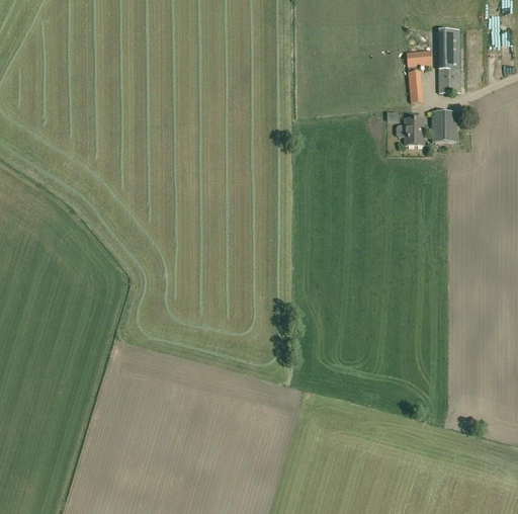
[(442,26),(442,68),(455,68),(454,57),(463,57),(463,26),(442,26)]
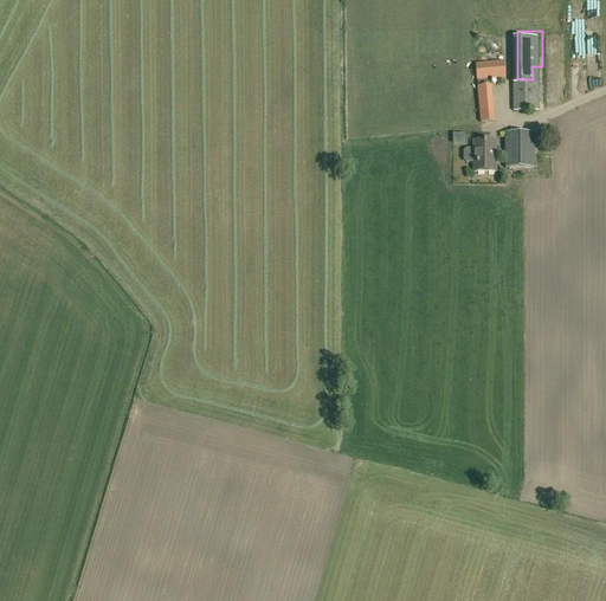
[(477,76),(491,75),(505,73),(504,58),(476,60),(477,76)]
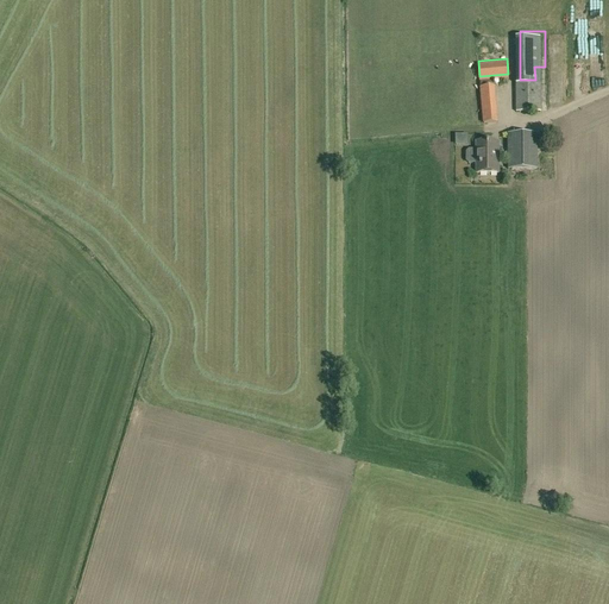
[(594,71),(594,62),(579,62),(579,71),(594,71)]
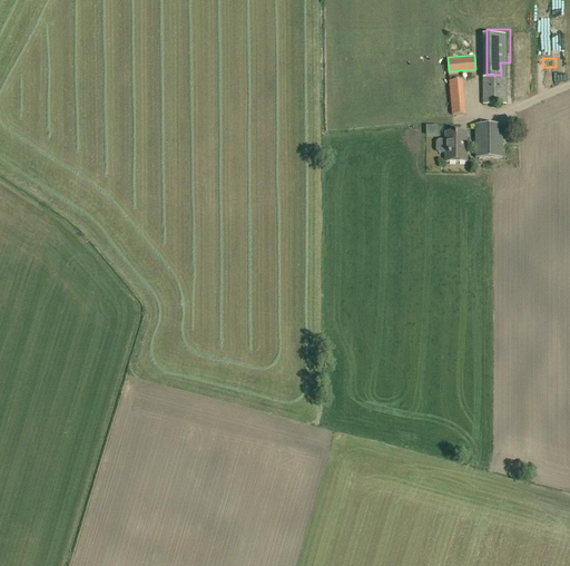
[(452,111),(465,110),(462,70),(448,71),(452,111)]
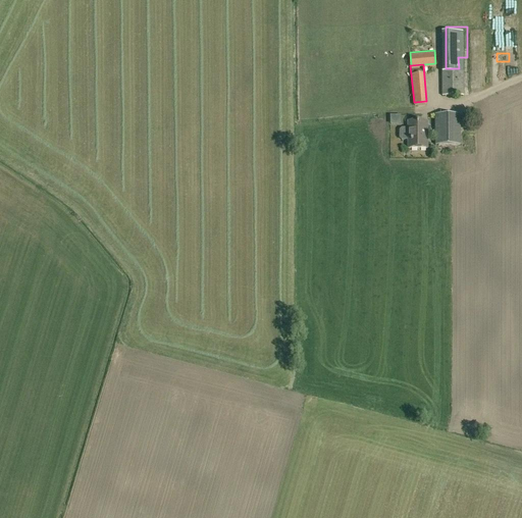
[(463,69),(442,69),(442,92),(464,92),(463,69)]
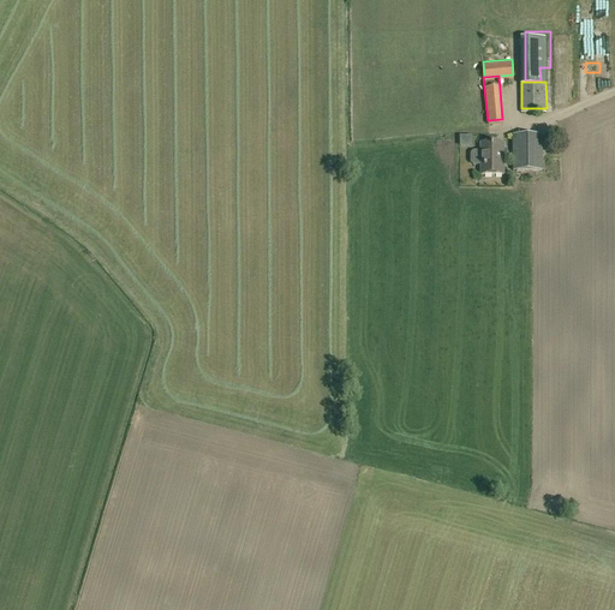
[(542,130),(513,130),(513,166),(542,166),(542,130)]
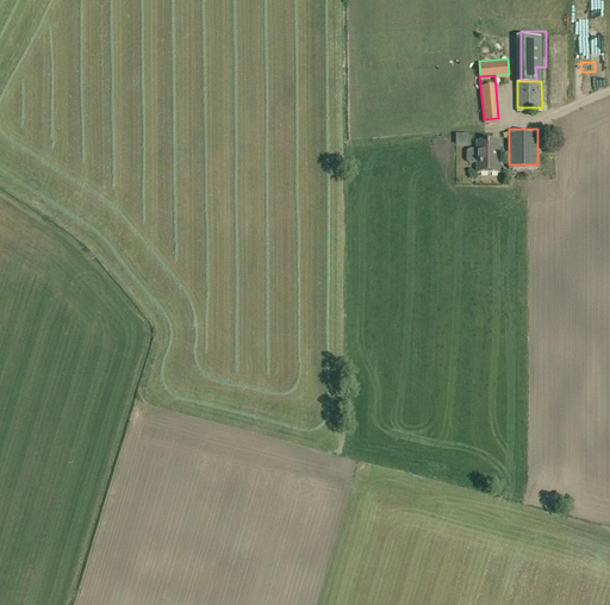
[(470,158),(477,158),(477,169),(499,169),(499,151),(497,151),(496,137),(477,138),(477,147),(470,147),(467,149),(467,156),(470,158)]
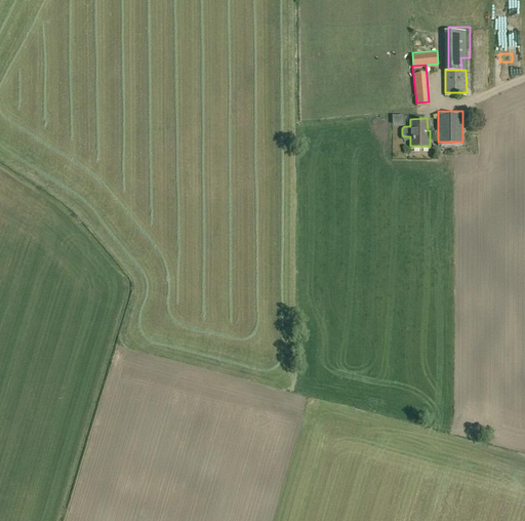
All buildings are outlined.
